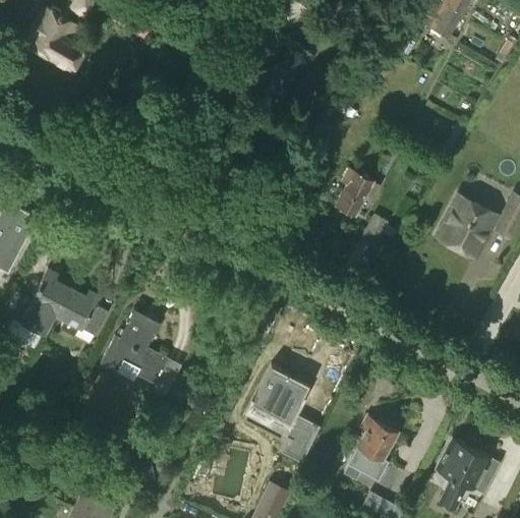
[(38,27),(27,45),(35,49),(35,53),(42,57),(45,55),(73,71),(88,49),(72,40),(80,27),(76,24),(81,15),(91,21),(102,1),(101,0),(77,0),(66,19),(61,16),(62,11),(55,7),(51,10),(49,9),(46,13),(44,12),(36,26),(38,27)]
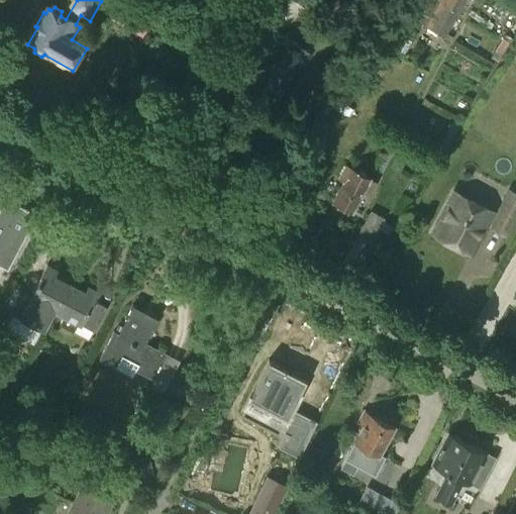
[(310,0),(290,0),(305,9),(310,0)]
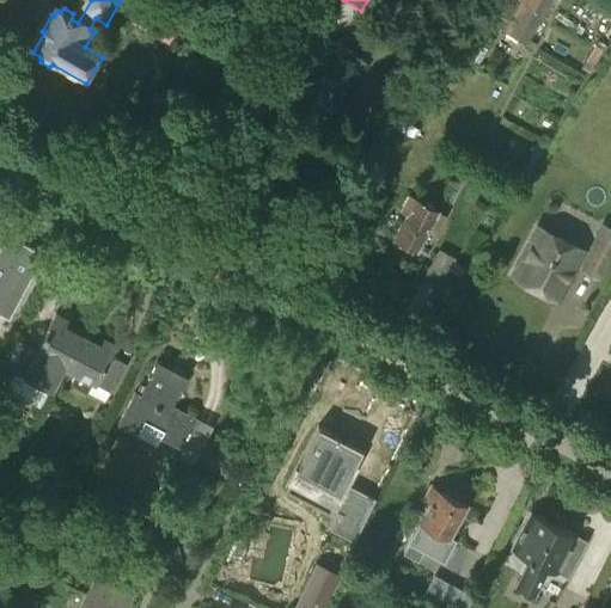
[(508,0),(493,28),(527,47),(554,0),(525,0),(524,2),(519,0),(508,0)]
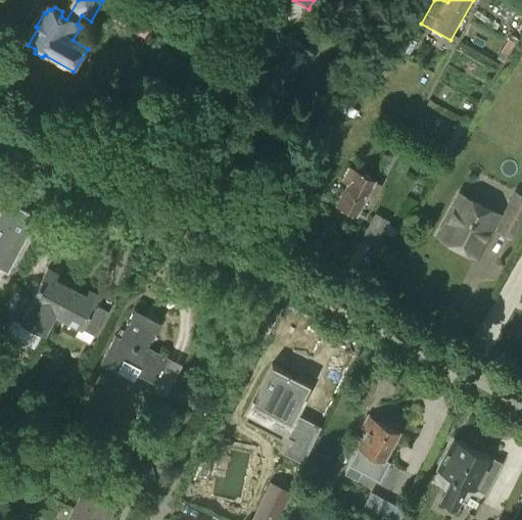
[(116,21),(145,39),(154,24),(122,4),(114,15),(116,21)]
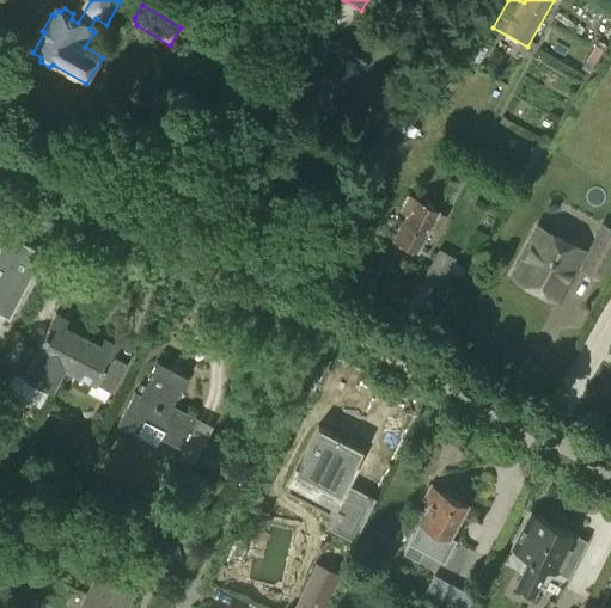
[(327,66),(305,98),(333,117),(368,63),(341,44),(338,49),(327,41),(315,57),(327,66)]
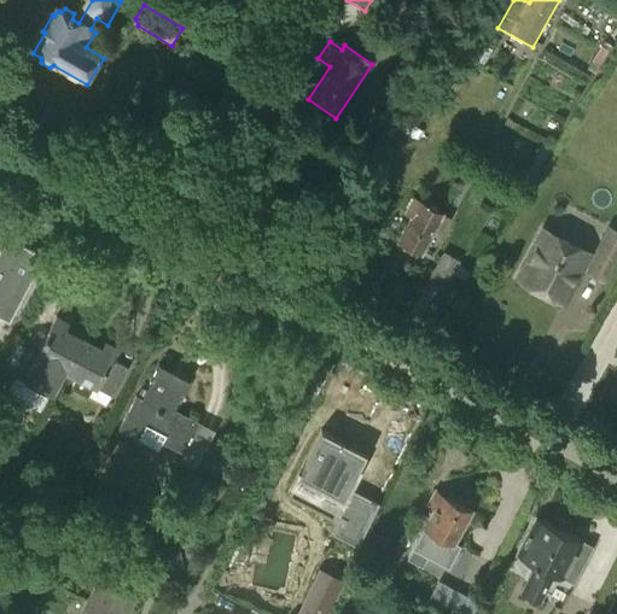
[(502,180),(514,187),(519,180),(519,171),(511,168),(504,173),(502,180)]
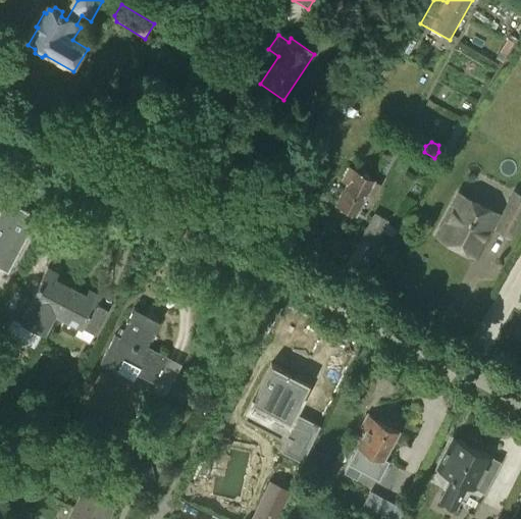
[(314,160),(310,166),(317,170),(320,164),(314,160)]
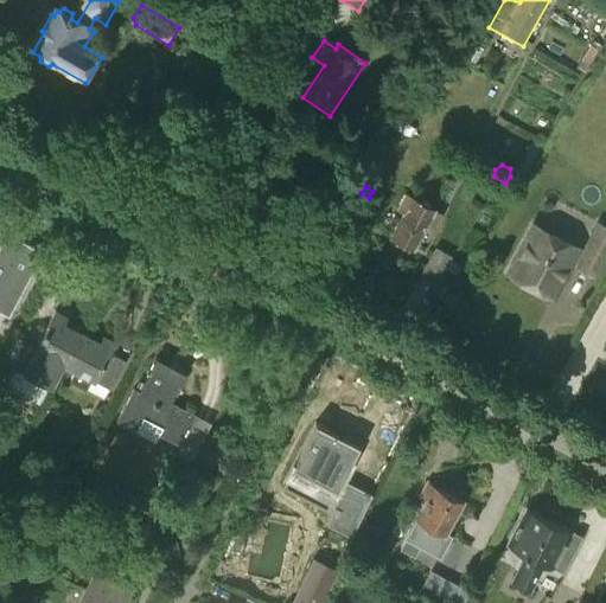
[(399,211),(406,215),(393,238),(415,250),(435,211),(407,197),(399,211)]
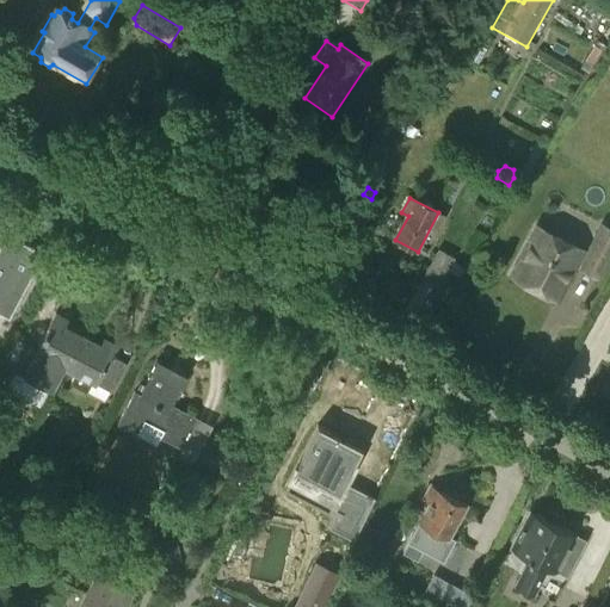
[(515,278),(559,302),(578,264),(602,272),(598,278),(599,279),(609,258),(609,233),(603,229),(589,256),(538,230),(515,278)]
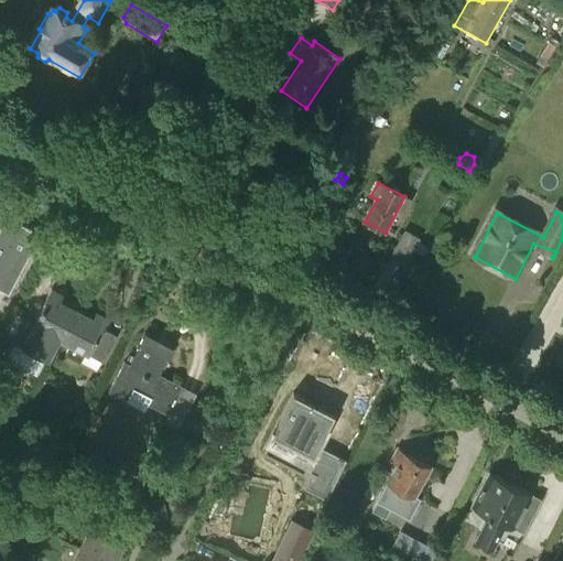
[(0,215),(0,292),(10,298),(41,238),(0,215)]
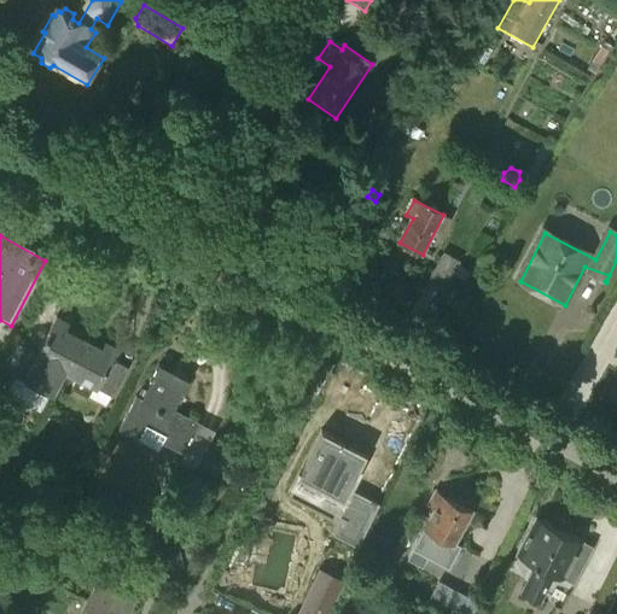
[(436,279),(454,286),(464,261),(446,252),(436,279)]
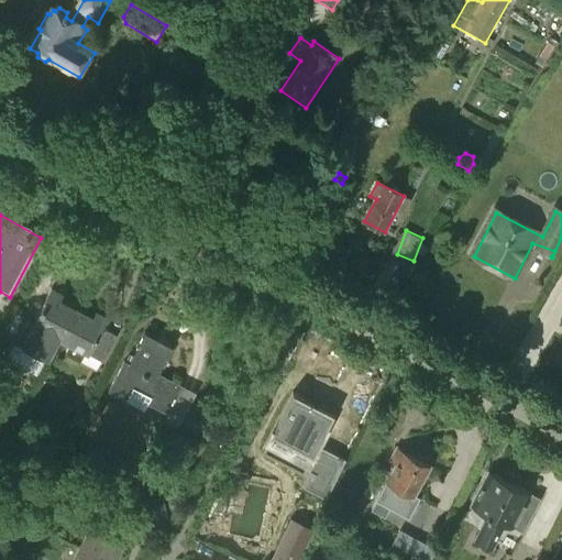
[(52,292),(34,325),(15,316),(2,340),(48,365),(62,341),(77,311),(59,303),(63,297),(52,292)]
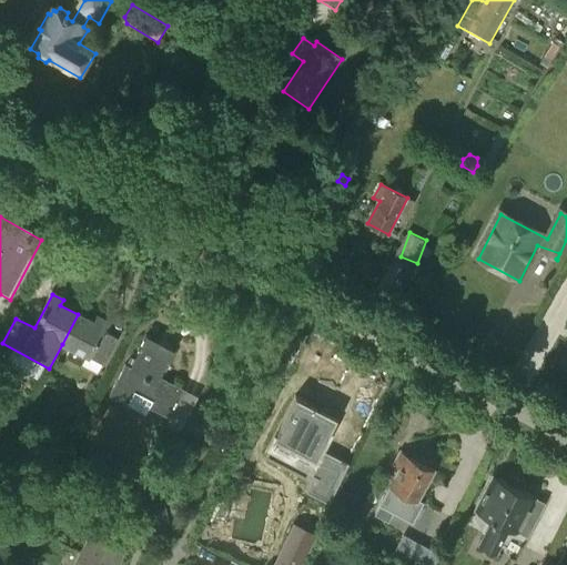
[(94,324),(78,314),(62,344),(72,350),(67,360),(81,367),(87,357),(90,359),(109,324),(98,318),(94,324)]
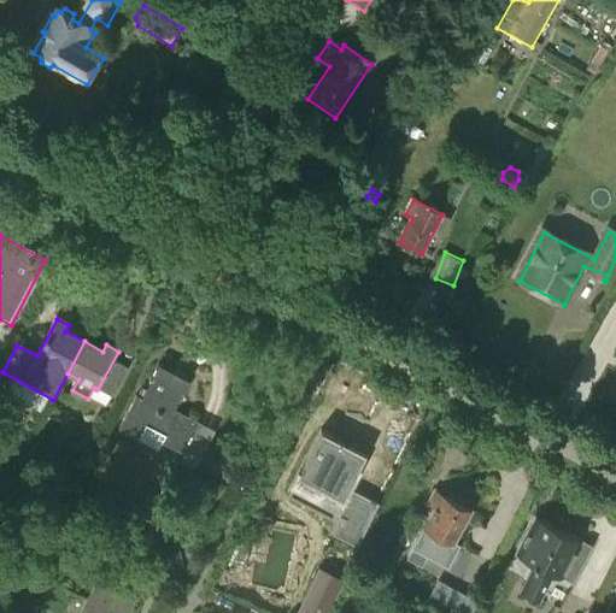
[(138,398),(121,430),(159,451),(163,443),(181,453),(197,423),(174,411),(188,382),(159,366),(141,400),(138,398)]
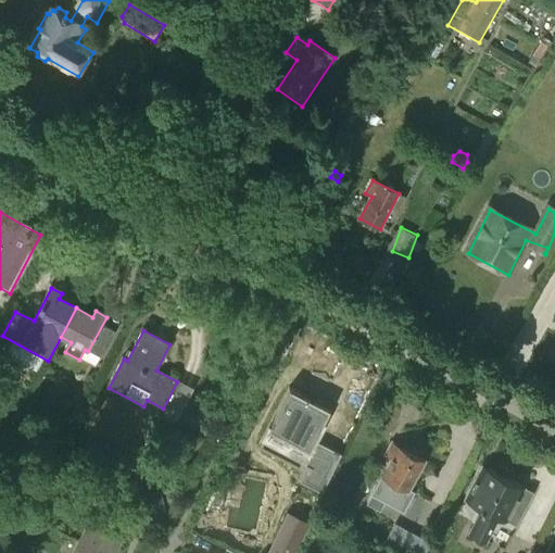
[(341,455),(314,441),(330,411),(289,390),(260,448),(305,472),(300,484),(322,494),(341,455)]
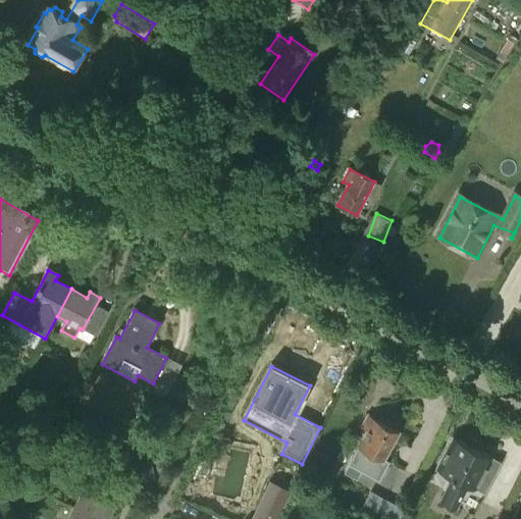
[(359,449),(346,474),(358,481),(362,472),(379,481),(388,464),(383,461),(386,455),(394,443),(399,433),(395,431),(397,428),(384,422),(383,425),(369,417),(363,428),(367,431),(358,449),(359,449)]
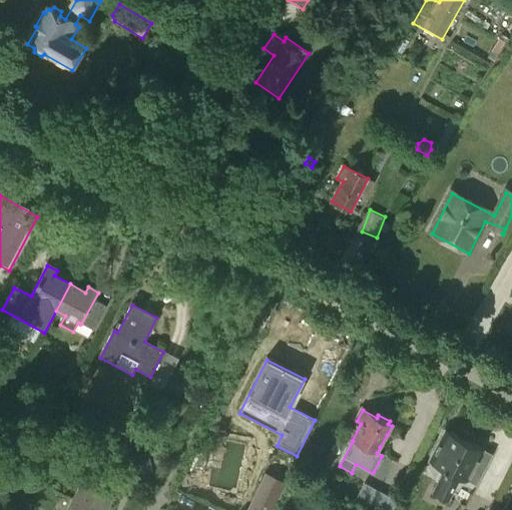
[(483,472),(474,467),(483,450),(470,443),(471,441),(461,436),(460,438),(447,432),(431,463),(446,471),(434,495),(448,502),(460,479),(467,482),(467,481),(477,486),(483,472)]
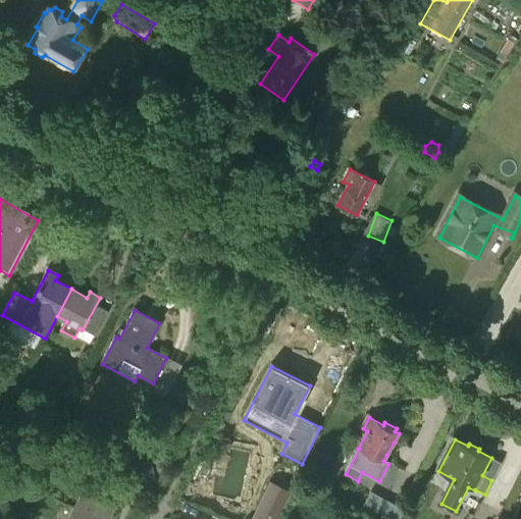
[(329,459),(316,454),(310,466),(323,472),(329,459)]
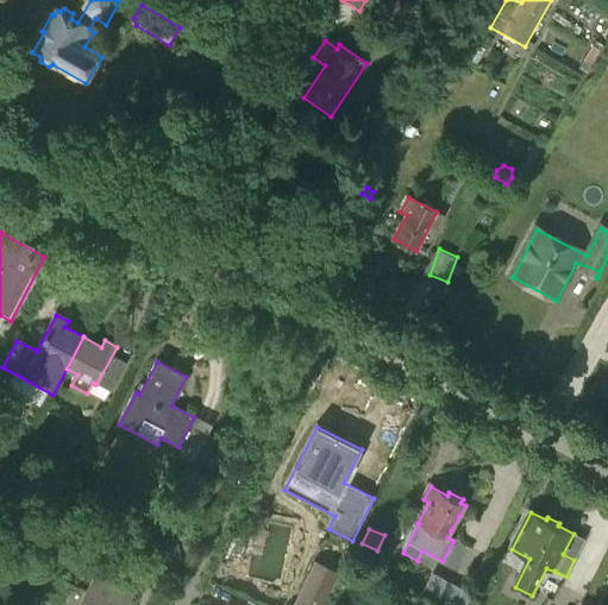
[(105,560),(88,593),(111,604),(127,604),(142,579),(105,560)]
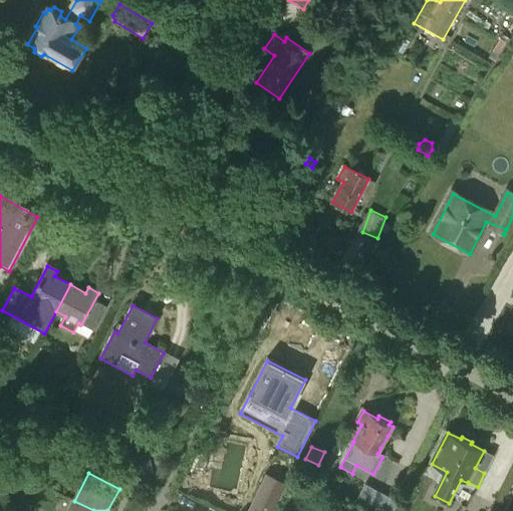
[(272,510),(284,487),(266,478),(250,510),(272,510)]
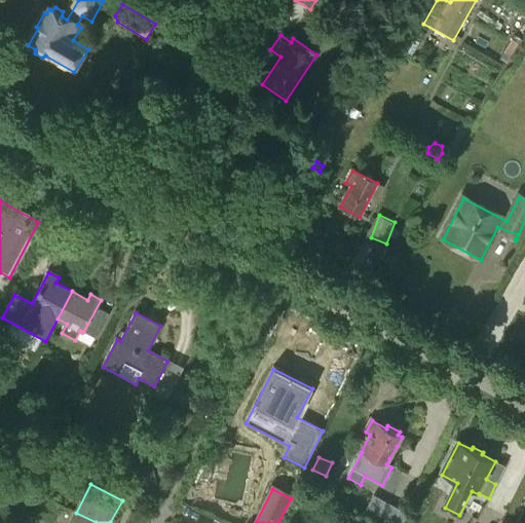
[(391,507),(383,522),(404,522),(408,516),(391,507)]
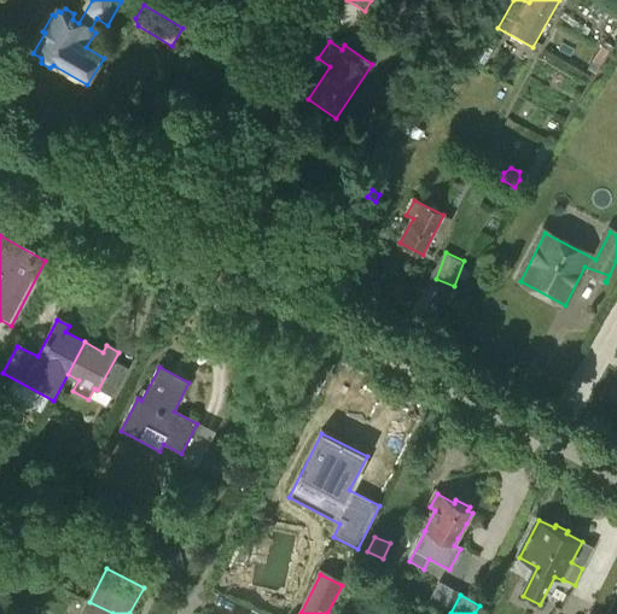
[(112,613),(89,602),(82,613),(112,613)]
